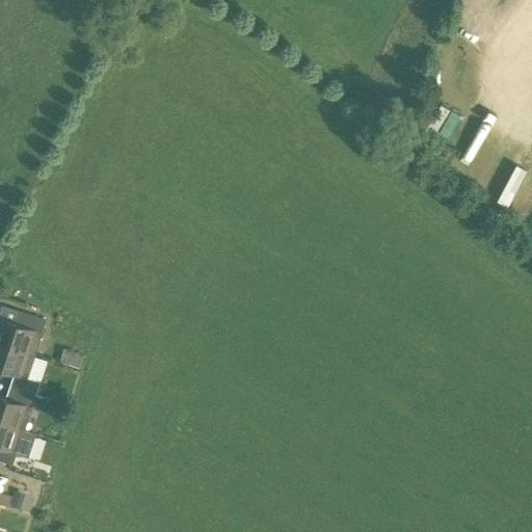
[(16,323),(0,317),(0,343),(27,352),(33,354),(46,319),(20,311),(16,323)]
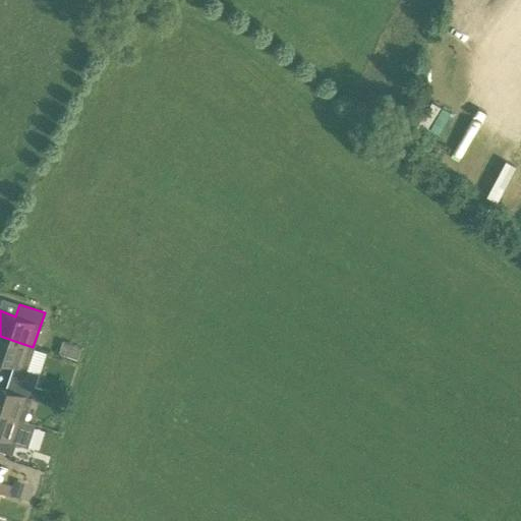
[(19,367),(26,345),(0,336),(0,361),(13,366),(9,378),(35,387),(36,386),(39,374),(19,367)]
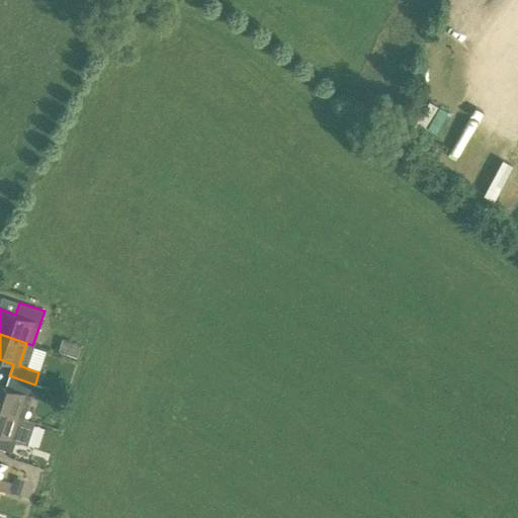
[(63,339),(58,351),(77,358),(81,346),(63,339)]
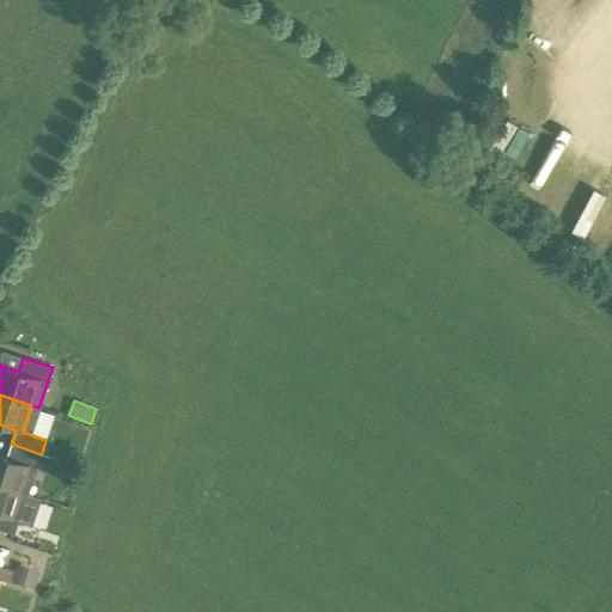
[(50,456),(42,453),(41,454),(11,444),(6,458),(0,454),(0,484),(28,494),(37,467),(46,471),(50,456)]
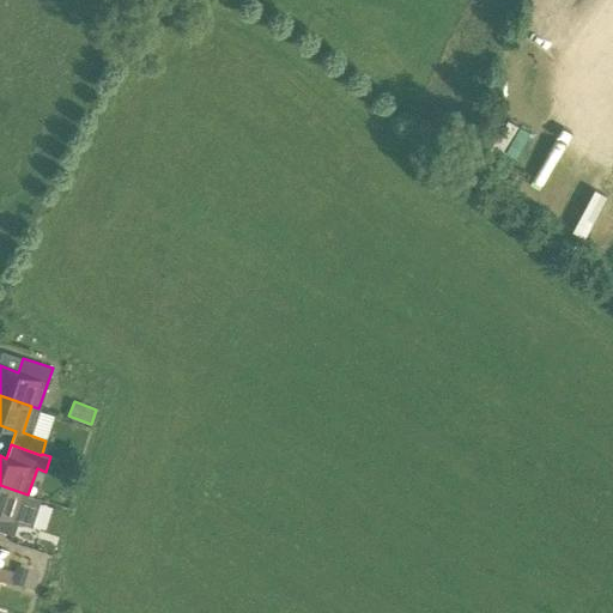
[(0,529),(13,535),(28,495),(0,485),(0,529)]
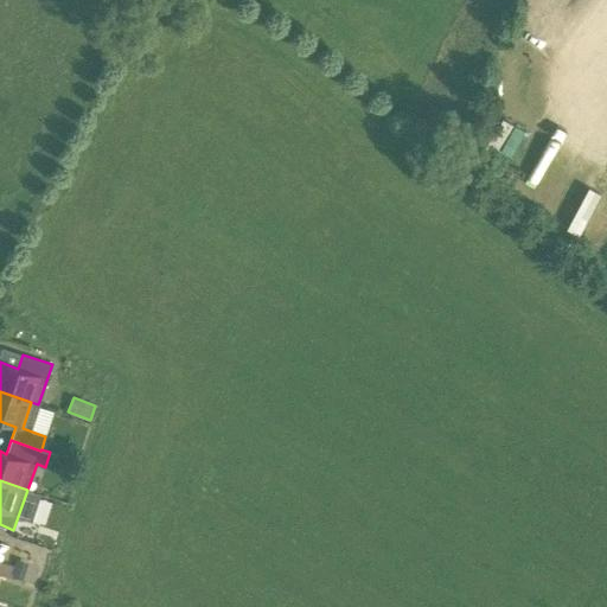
[(0,574),(8,577),(13,566),(0,561),(0,544),(0,543),(0,574)]
